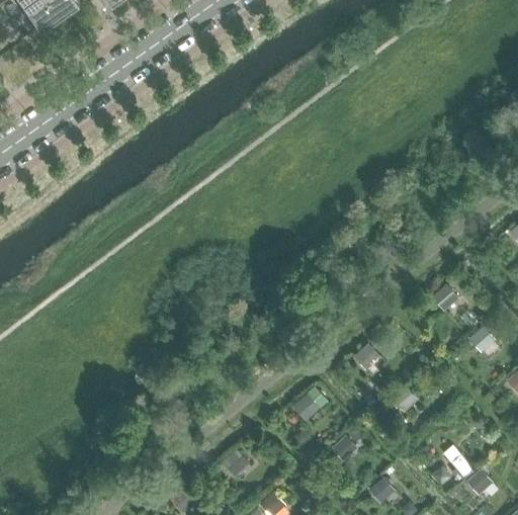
[(77,0),(0,0),(0,6),(21,36),(22,38),(38,27),(77,0)]
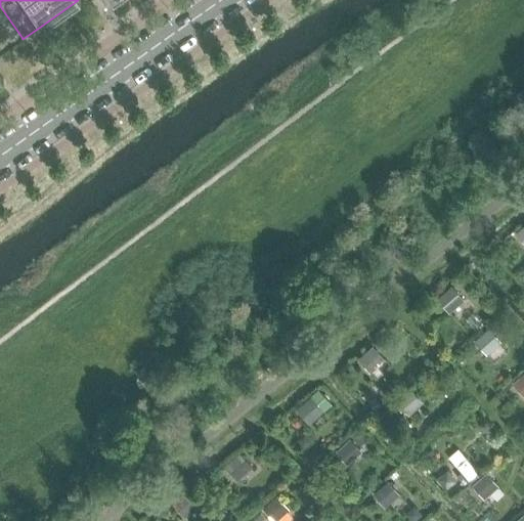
[(523,225),(514,234),(523,245),(523,225)]
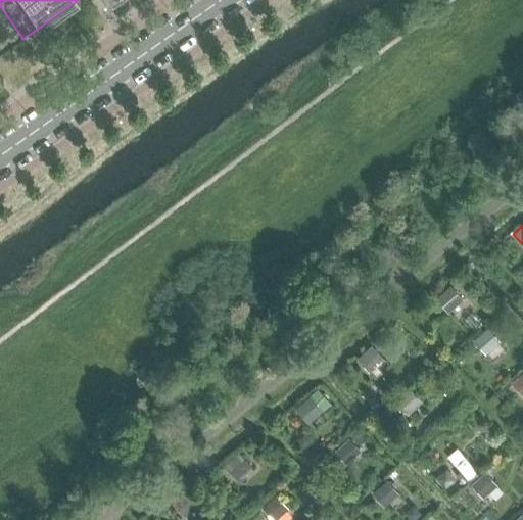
[(450,286),(435,299),(446,314),(462,300),(450,286)]
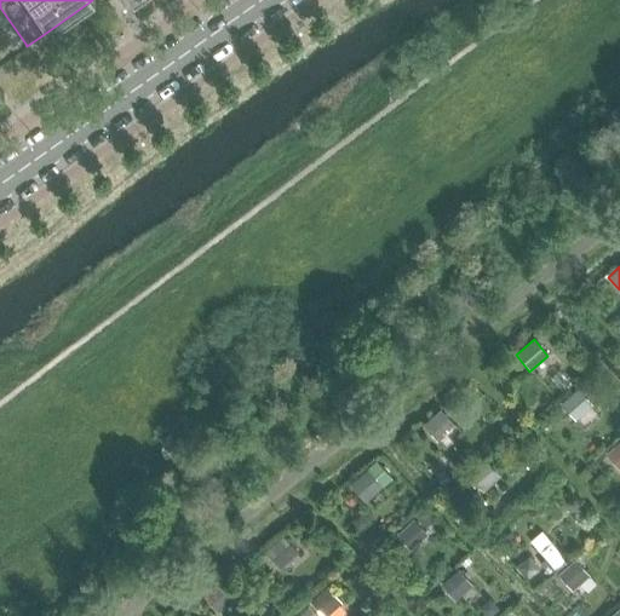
[(578,389),(560,404),(574,421),(592,406),(578,389)]
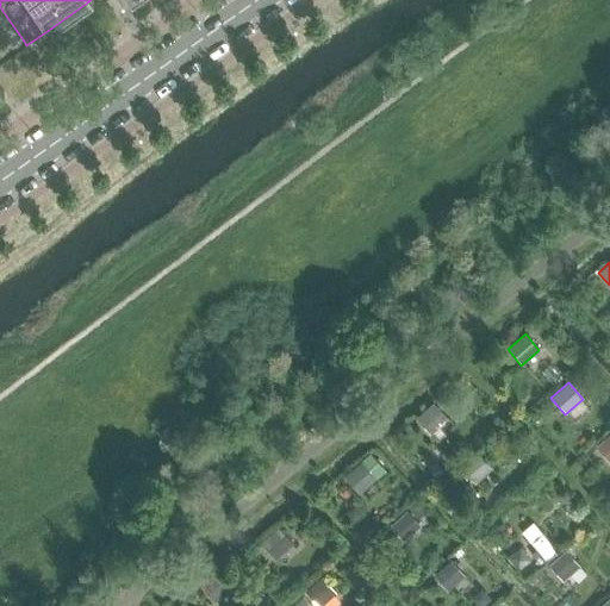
[(434,404),(417,419),(431,436),(449,420),(434,404)]
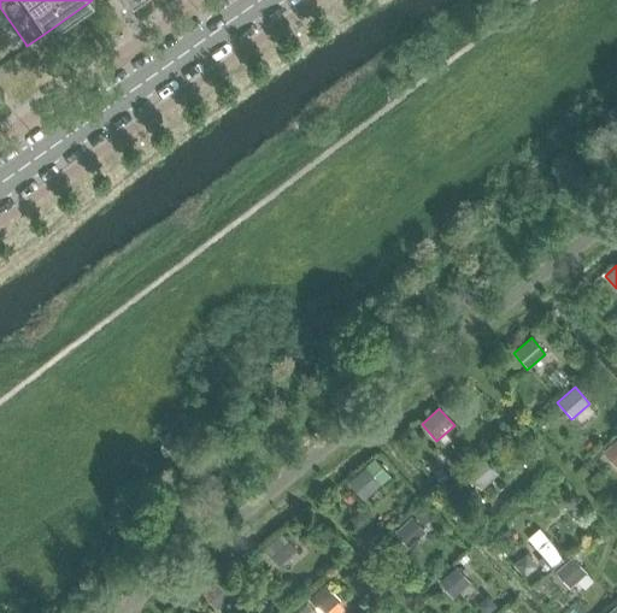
[(616,440),(603,453),(616,469),(616,440)]
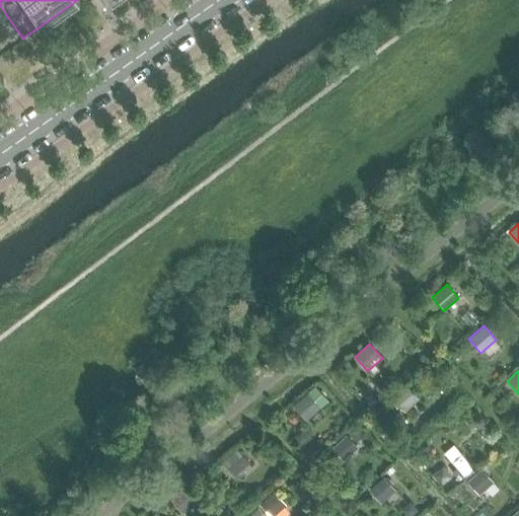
[(315,386),(293,407),(307,423),(329,402),(315,386)]
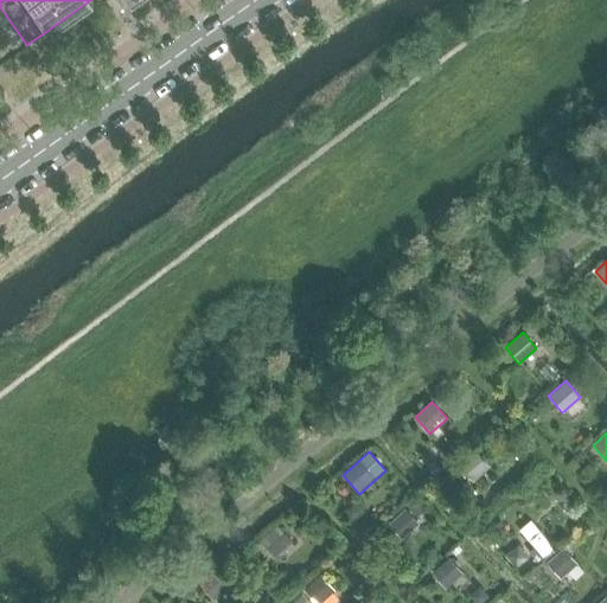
[(473,453),(447,472),(461,492),(487,473),(473,453)]
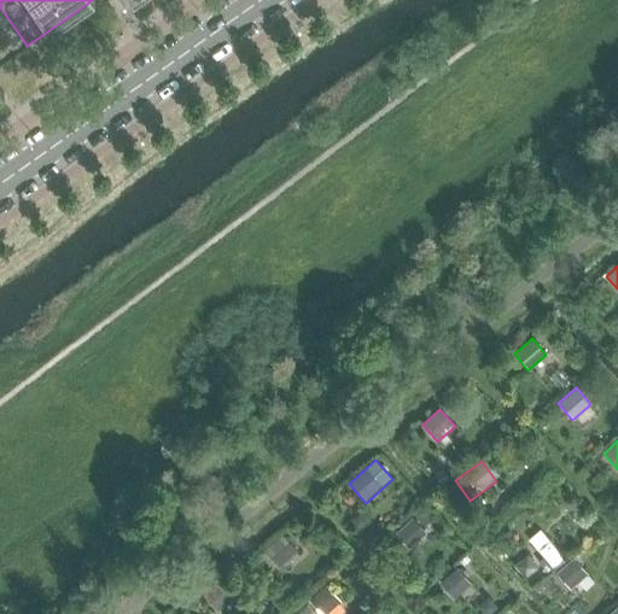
[(283,534),(264,550),(280,568),(298,551),(283,534)]
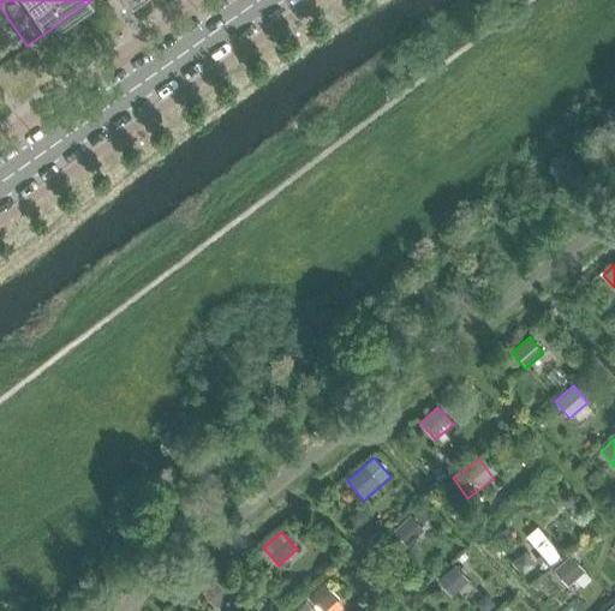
[(500,546),(495,551),(500,558),(506,555),(500,546)]
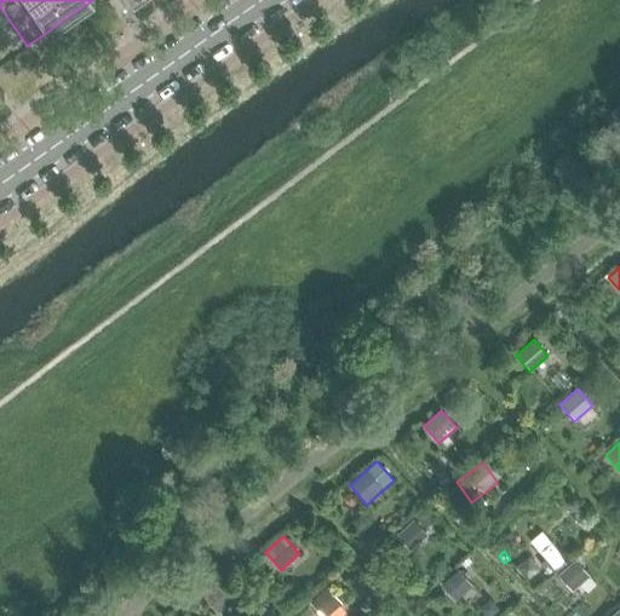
[(577,562),(560,576),(573,592),(591,576),(577,562)]
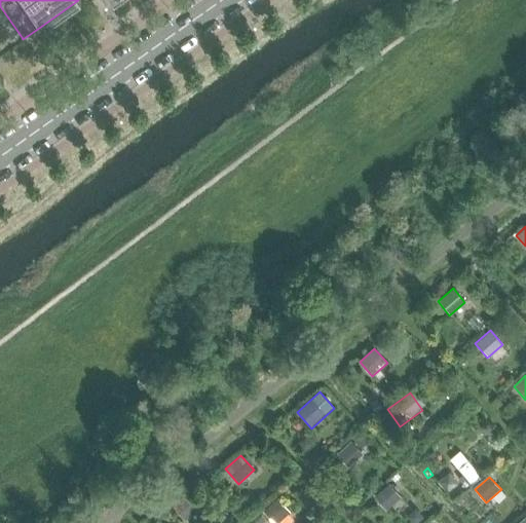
[(390,484),(375,497),(387,511),(402,498),(390,484)]
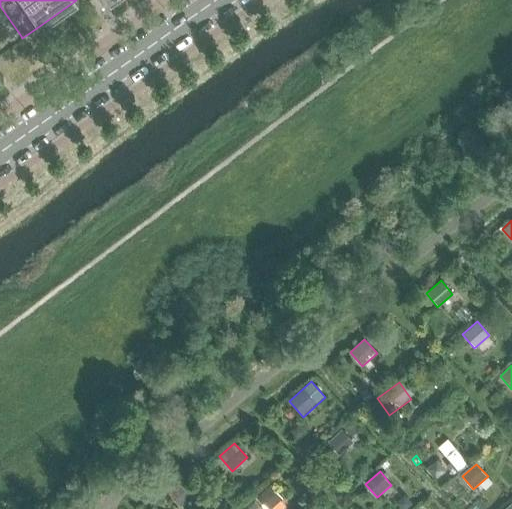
[(182,481),(167,494),(180,508),(194,495),(182,481)]
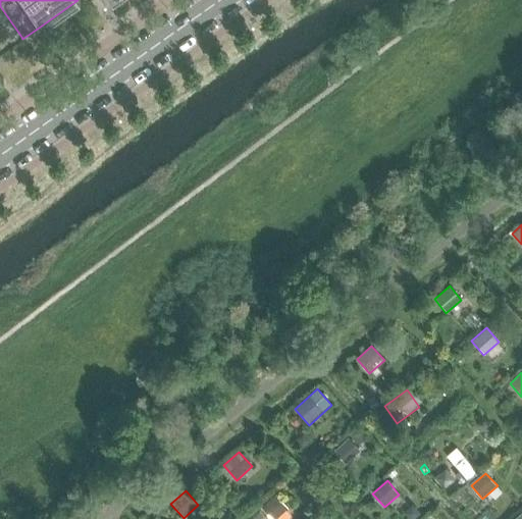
[(276,496),(262,508),(271,518),(277,518),(288,509),(276,496)]
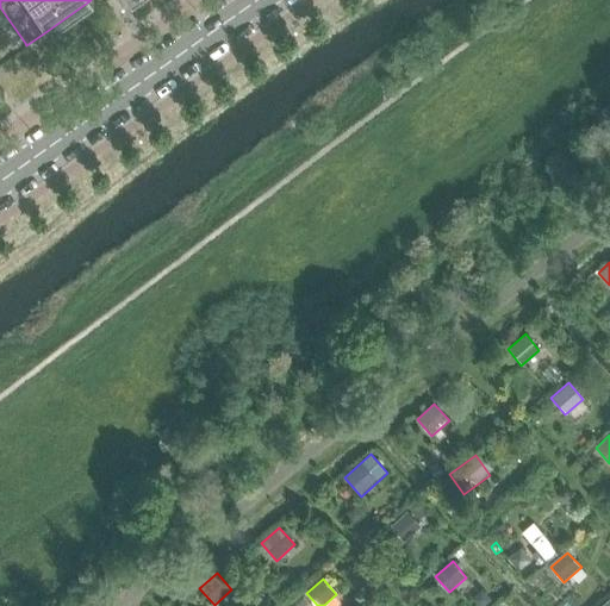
[(483,591),(472,600),(477,605),(486,605),(492,600),(483,591)]
